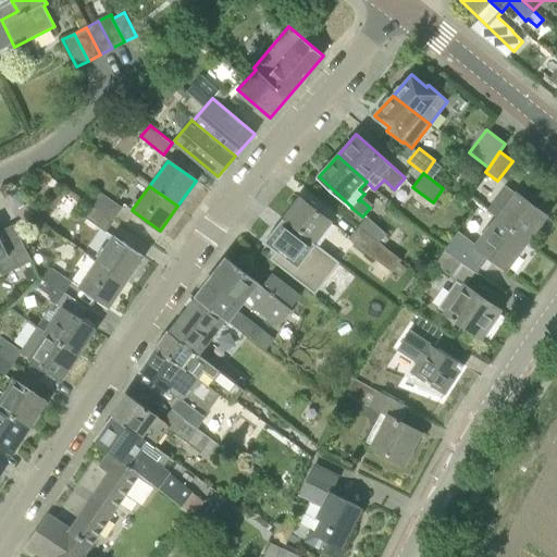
[(114,220),(123,207),(98,189),(89,202),(114,220)]
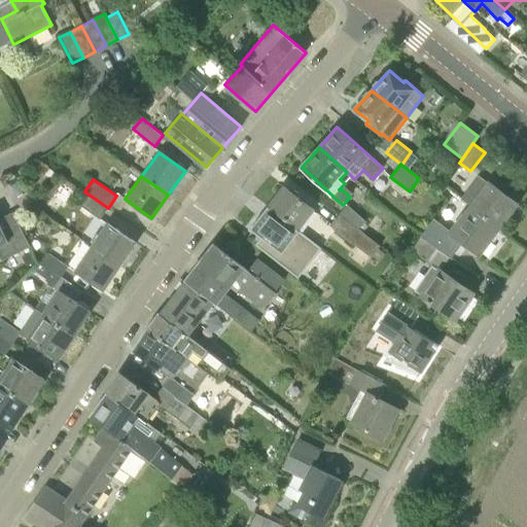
[(468,207),(498,229),(517,204),(489,183),(488,183),(483,179),(472,192),(477,196),(468,207)]
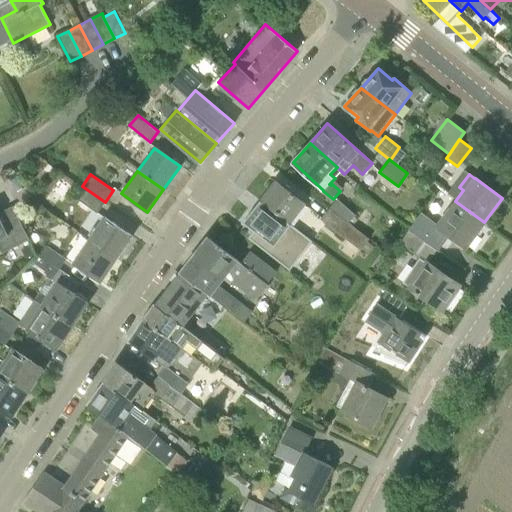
[(260,200),(291,224),(306,204),(276,180),(260,200)]
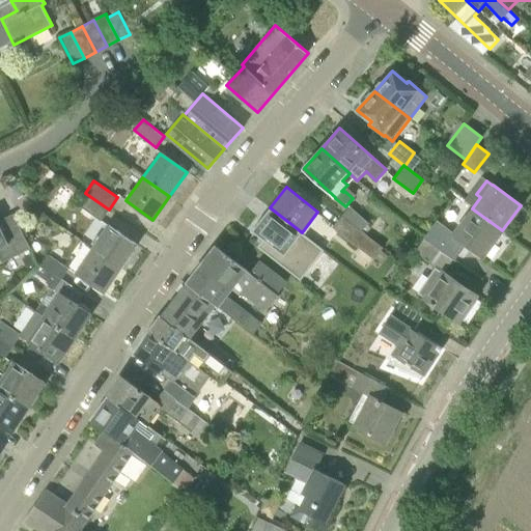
[(102,221),(109,210),(85,193),(77,204),(102,221)]
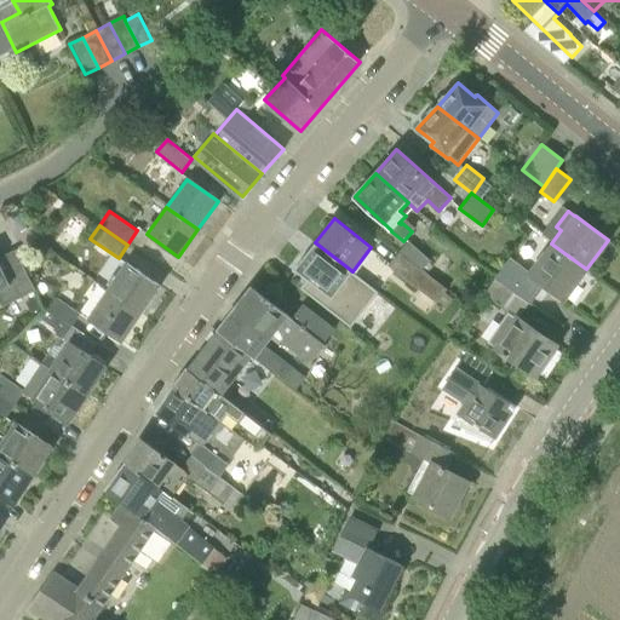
[(408,240),(400,251),(423,270),(431,260),(408,240)]
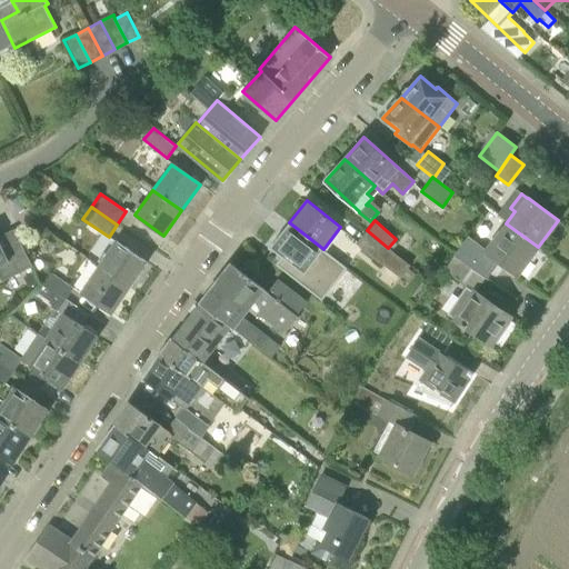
[(347,269),(289,223),(271,247),(282,257),(277,265),(321,300),(347,269)]
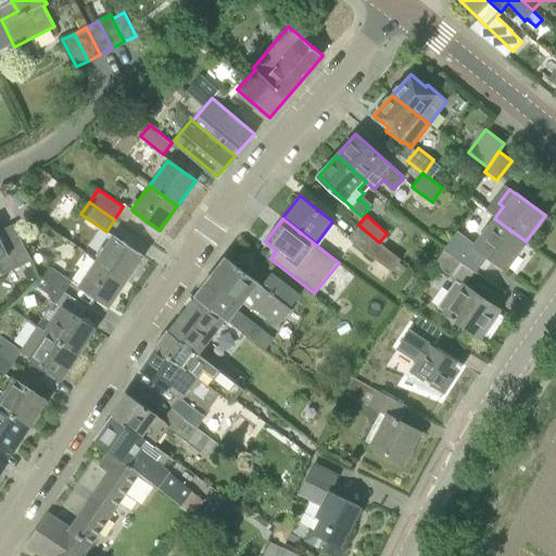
[(506,268),(526,241),(494,218),(487,228),(490,230),(478,247),(506,268)]
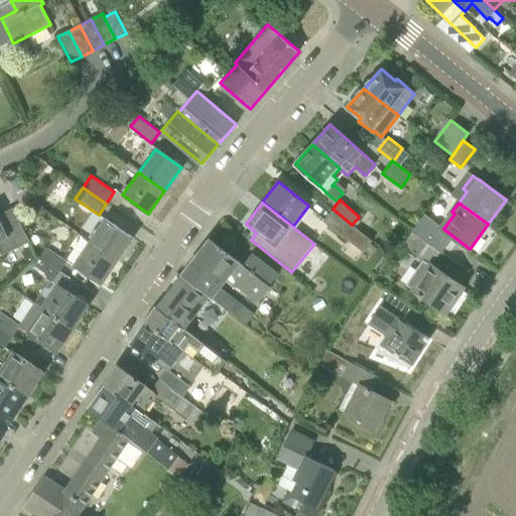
[(352,225),(333,209),(324,221),(363,252),(373,241),(352,225)]
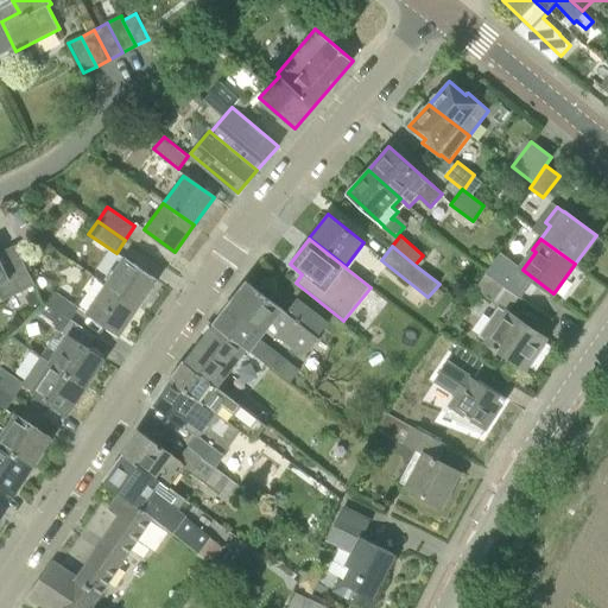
[(0,296),(2,302),(36,284),(17,247),(0,255),(0,254),(0,296)]
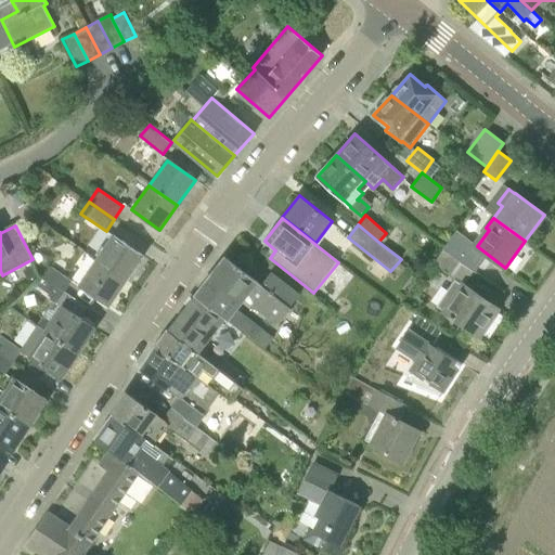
[(95,260),(126,282),(144,255),(115,235),(115,234),(113,233),(95,260)]
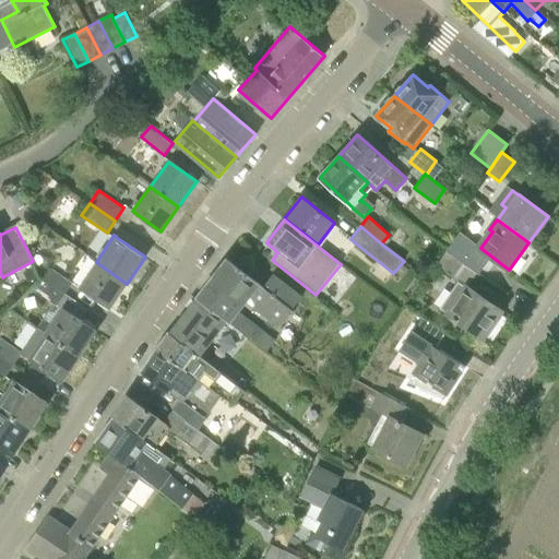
[(440,263),(462,274),(476,246),(454,235),(440,263)]
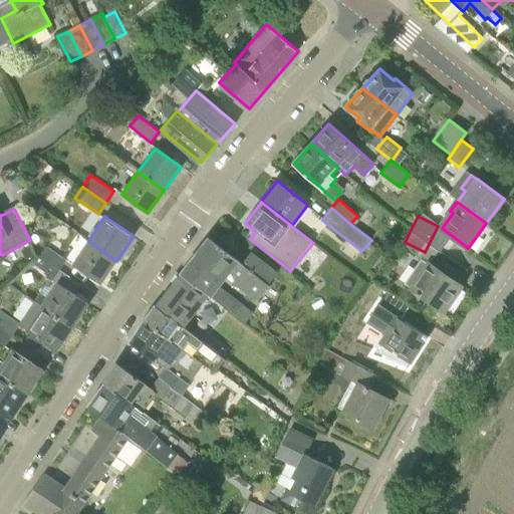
[(181,274),(211,295),(246,322),(254,311),(242,302),(240,304),(220,287),(227,279),(257,303),(269,285),(210,237),(181,274)]
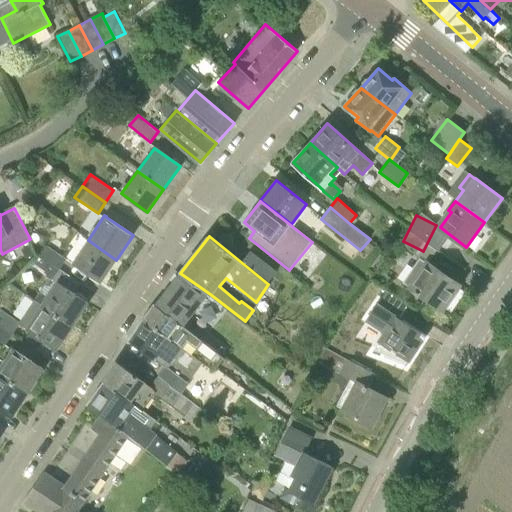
[(116,260),(88,240),(72,262),(101,282),(116,260)]
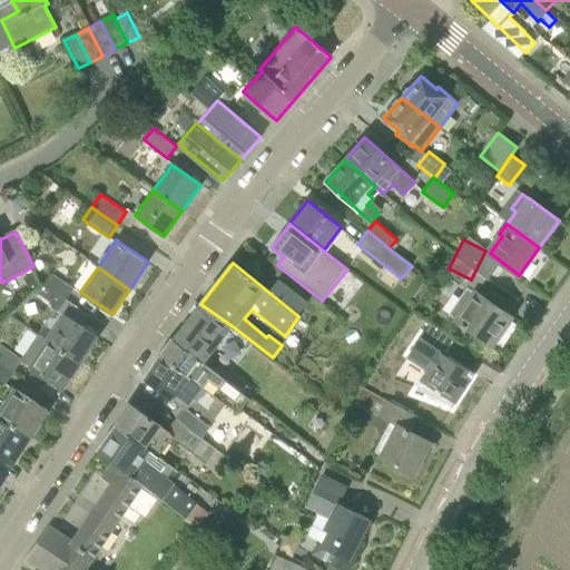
[(66,300),(75,288),(52,273),(43,285),(66,300)]
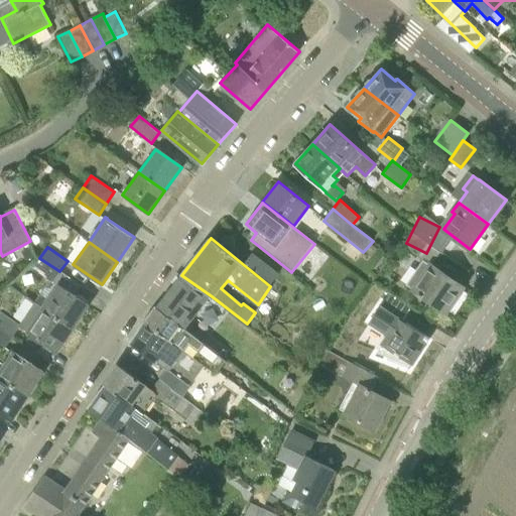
[(52,282),(59,271),(39,258),(32,268),(52,282)]
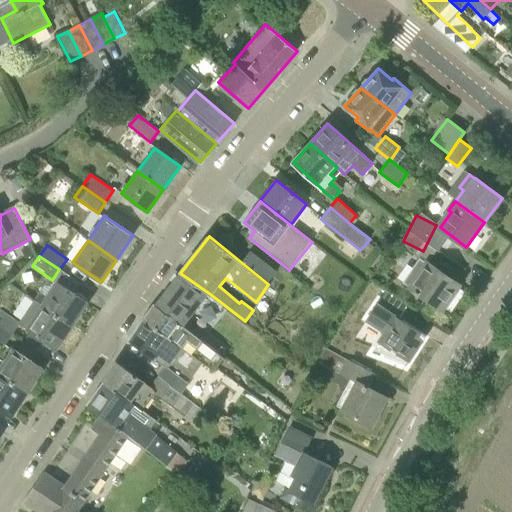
[(416,292),(417,291),(443,309),(460,285),(426,262),(417,276),(408,269),(400,281),(416,292)]
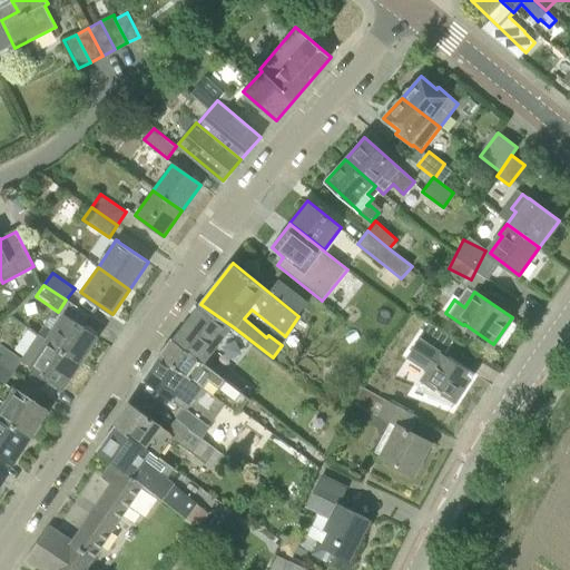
[(219,345),(234,327),(200,304),(188,321),(219,345)]
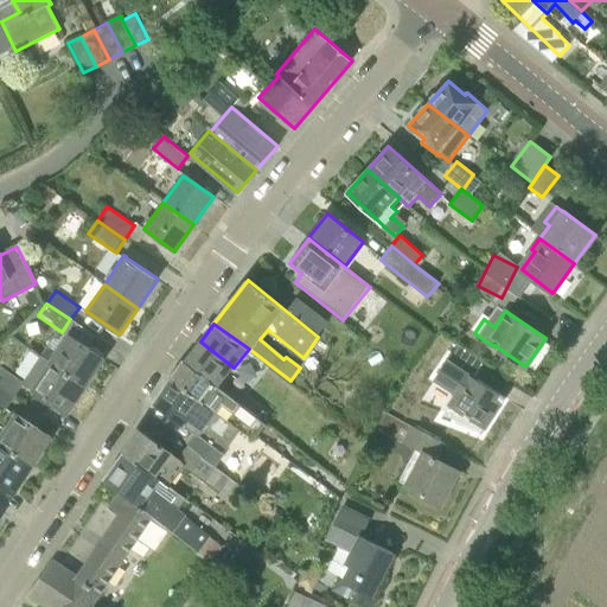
[(49,362),(85,385),(103,358),(68,333),(49,362)]
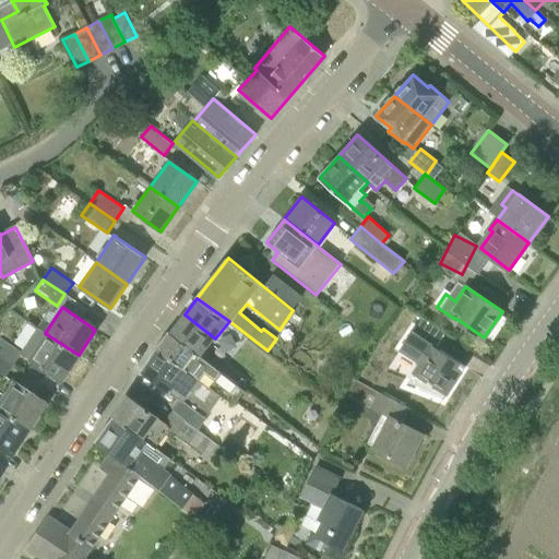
[(202,357),(215,339),(185,314),(169,333),(202,357)]
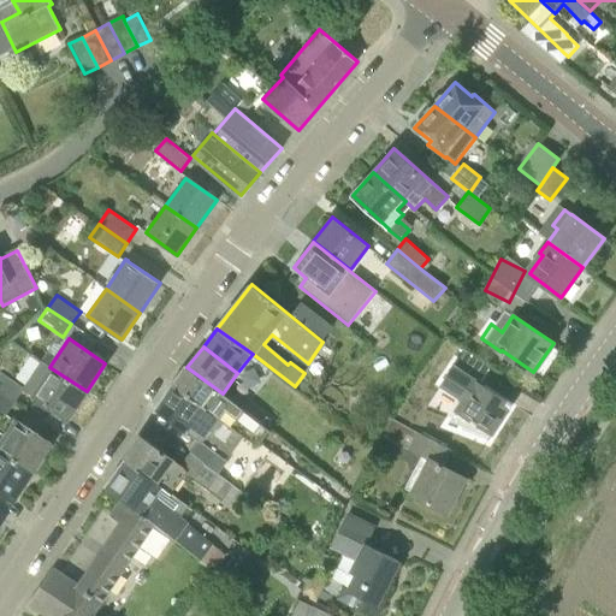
[(454,409),(492,433),(510,404),(479,384),(490,366),(463,349),(440,384),(461,397),(454,409)]
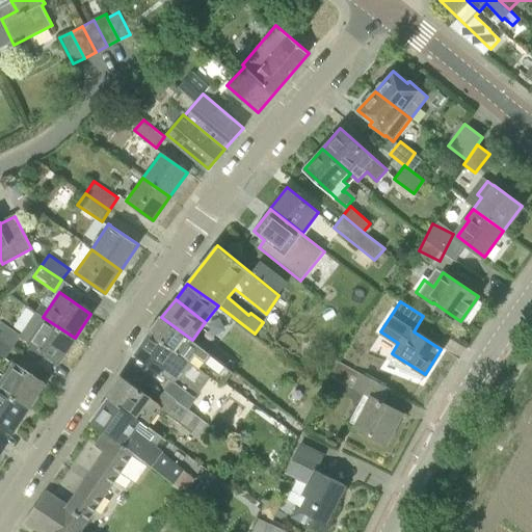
[(165,390),(212,425),(234,395),(221,386),(233,371),(192,340),(161,317),(161,316),(151,330),(136,352),(162,371),(160,374),(162,375),(163,374),(171,380),(165,390)]
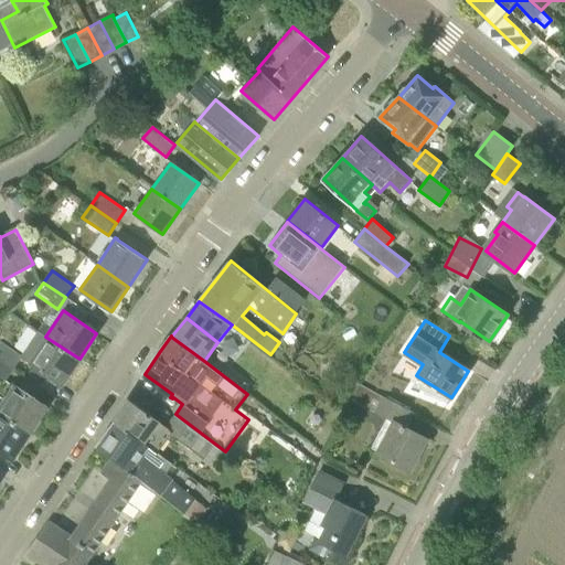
[(80,359),(45,337),(29,362),(62,384),(80,359)]
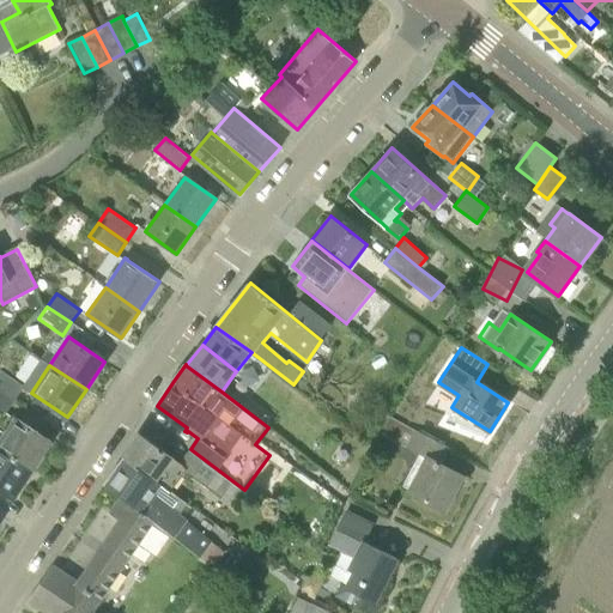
[(0,370),(0,389),(16,400),(24,386),(0,370)]
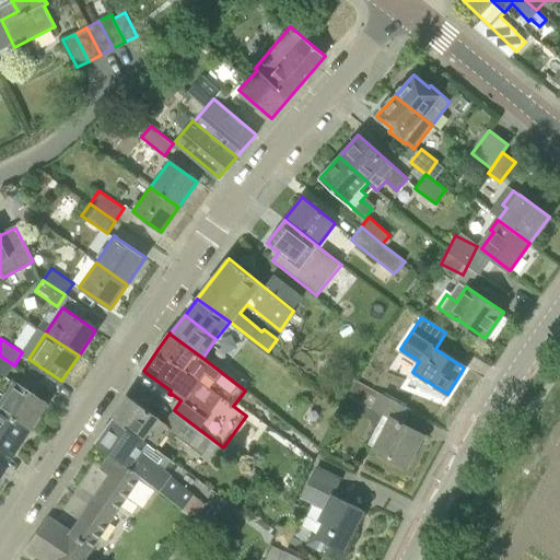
[(0,374),(6,377),(14,365),(0,356),(0,374)]
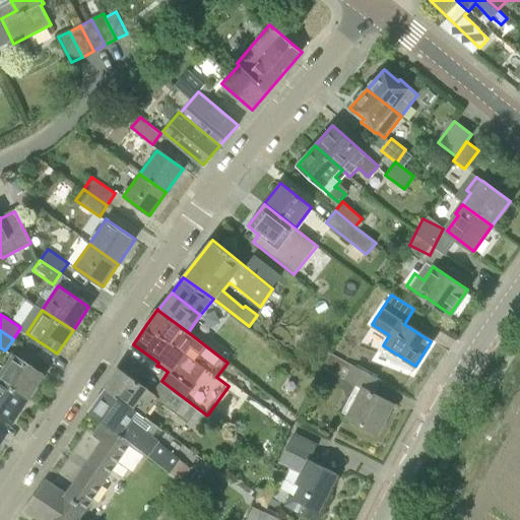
[(374,393),(381,380),(326,351),(321,362),(325,364),(323,368),(355,385),(341,412),(345,414),(345,415),(377,433),(393,403),(374,393)]
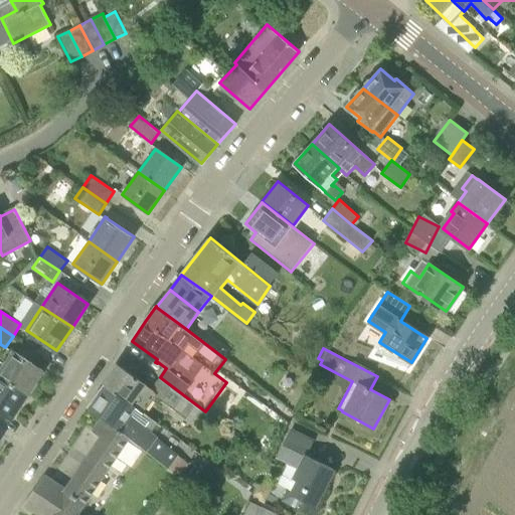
[(0,368),(0,375),(28,394),(43,370),(12,350),(0,368)]
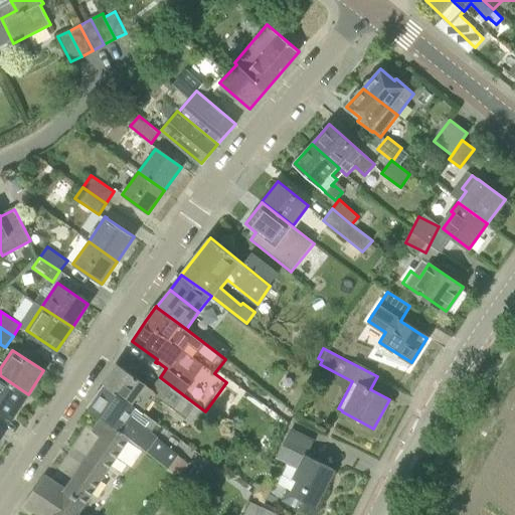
[(207,413),(205,411),(160,377),(151,388),(118,363),(105,383),(144,412),(153,399),(156,394),(161,397),(187,416),(190,412),(201,421),(207,413)]
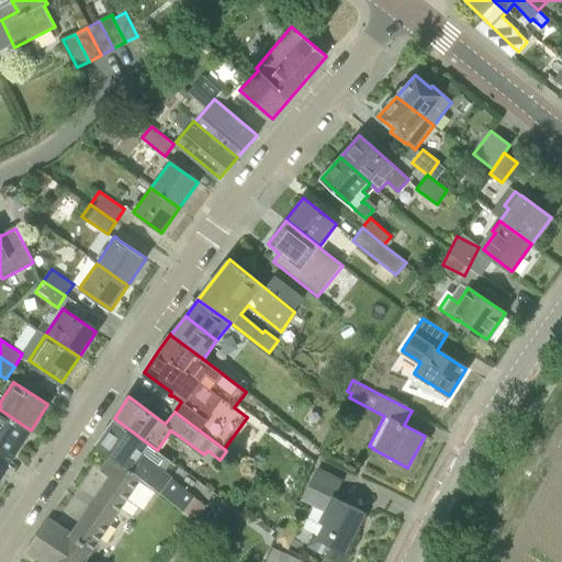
[(31,430),(0,409),(0,447),(13,456),(31,430)]
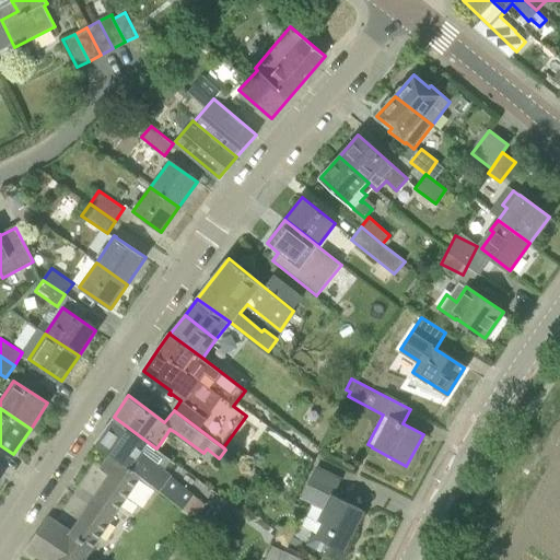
[(154,487),(185,510),(194,496),(194,494),(174,479),(176,477),(166,471),(175,462),(156,448),(114,417),(95,443),(111,454),(141,476),(154,487)]
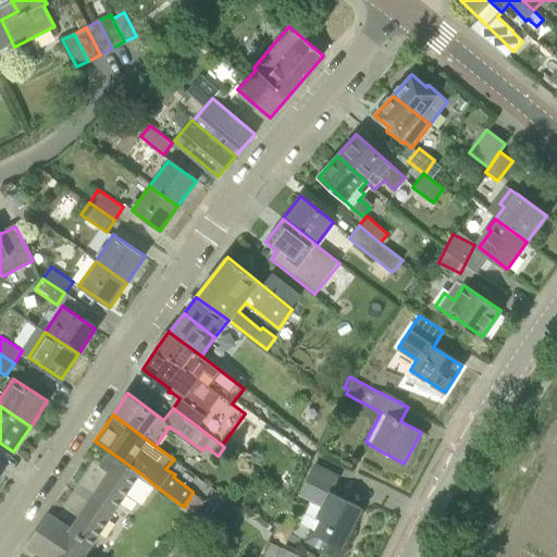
[(109,472),(71,529),(48,512),(26,545),(42,556),(88,556),(86,555),(94,544),(123,500),(133,507),(138,498),(143,500),(153,484),(140,473),(110,452),(99,467),(109,472)]
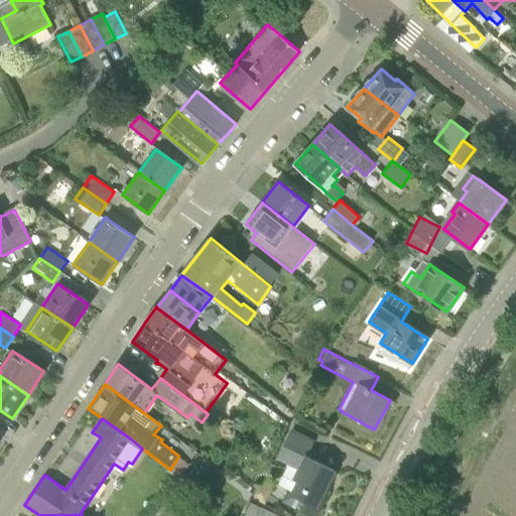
[(313,441),(291,430),(283,445),(303,456),(292,479),(296,481),(290,494),(285,502),(295,507),(313,515),(319,506),(316,504),(335,470),(307,457),(313,441)]
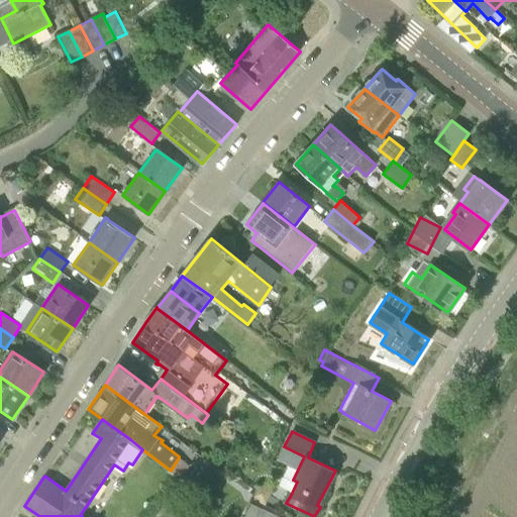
[(191,467),(179,457),(171,471),(182,479),(191,467)]
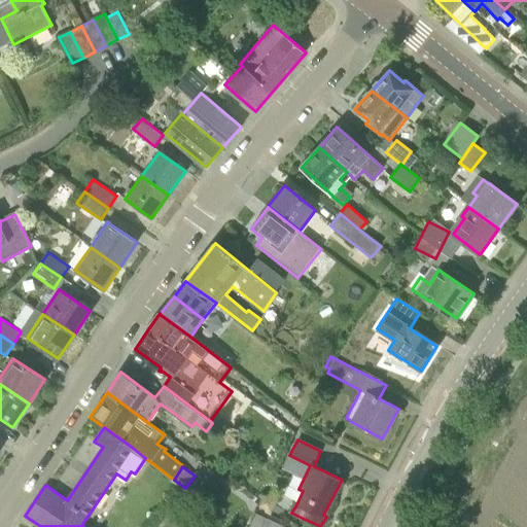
[(272,526),(275,522),(256,513),(248,526),(272,526)]
